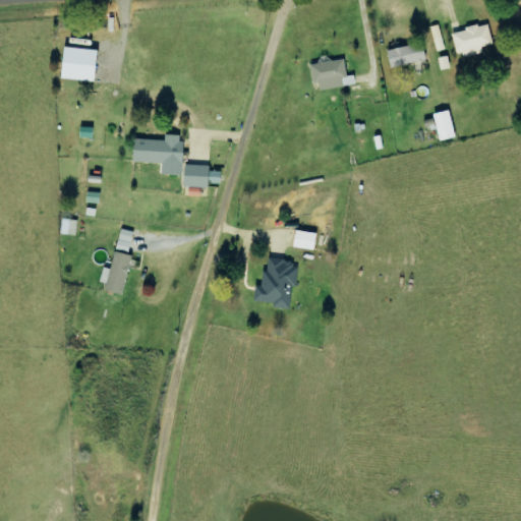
[(445,49),(439,24),(430,27),(437,52),(445,49)]
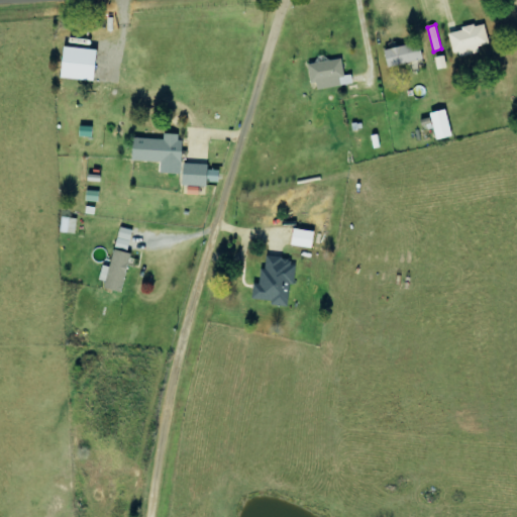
[(479,52),(478,46),(488,44),(484,24),(447,31),(453,57),(479,52)]
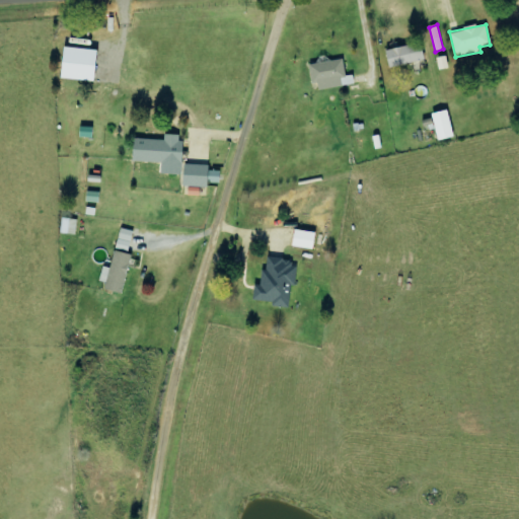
[(425,60),(420,42),(384,51),(389,69),(425,60)]
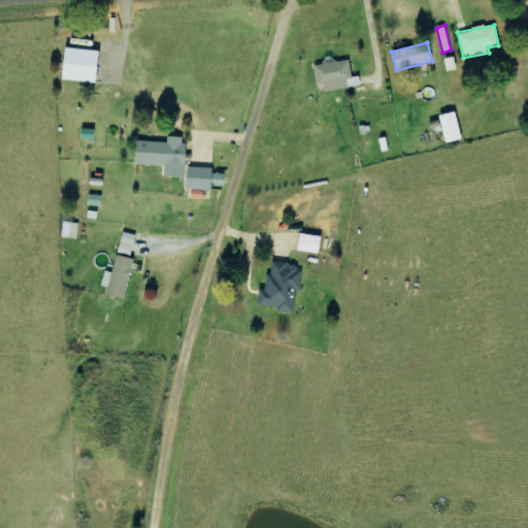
[(62,79),(95,83),(98,52),(65,48),(62,79)]
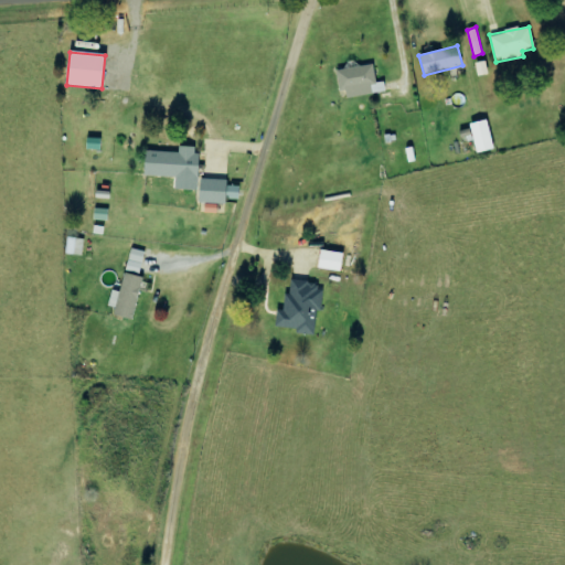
[(375,83),(373,65),(338,70),(341,97),(385,93),(384,82),(375,83)]
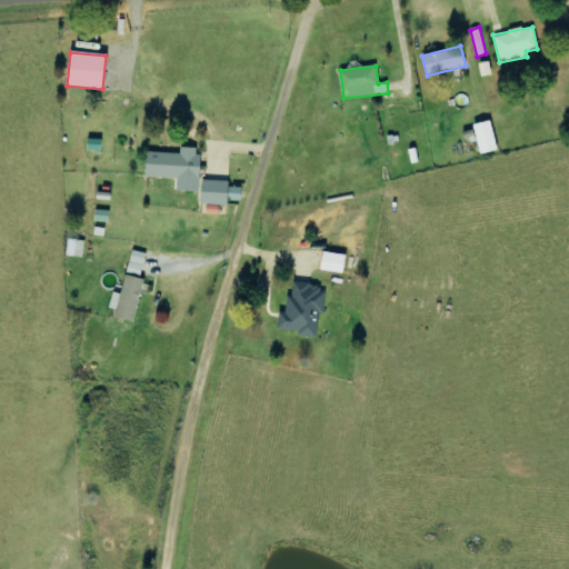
[(473,125),(480,155),(497,150),(490,121),(473,125)]
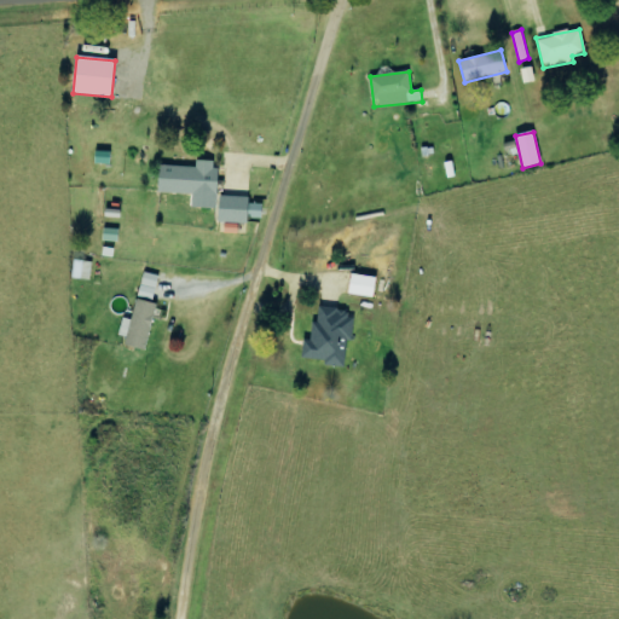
[(504,145),(508,157),(519,154),(515,142),(504,145)]
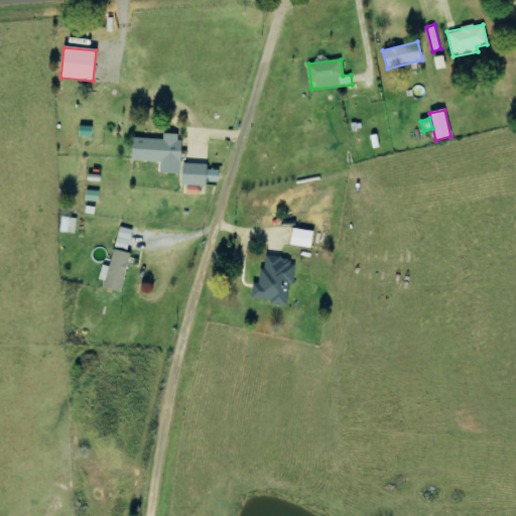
[(162,139),(132,138),(131,160),(159,161),(159,173),(179,174),(181,134),(163,134),(162,139)]
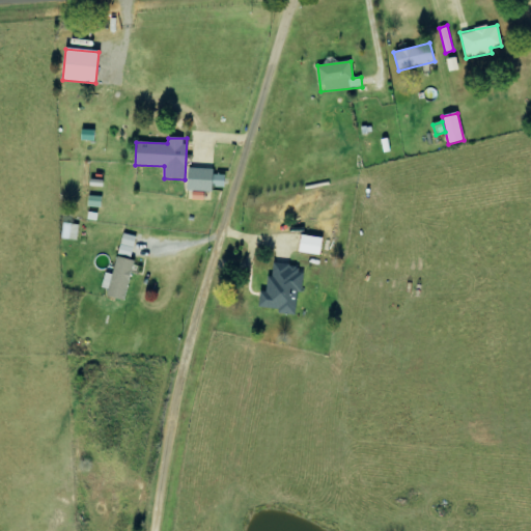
[(212,187),(224,188),(225,174),(213,174),(213,169),(188,168),(187,191),(212,192),(212,187)]
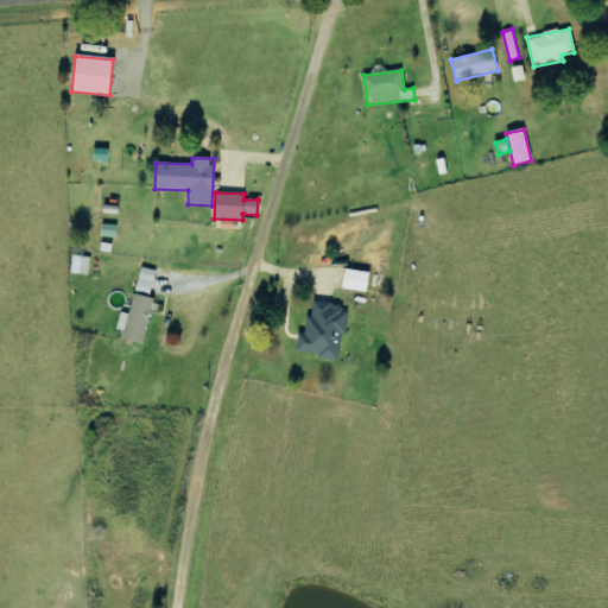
[(70,273),(87,276),(89,258),(73,255),(70,273)]
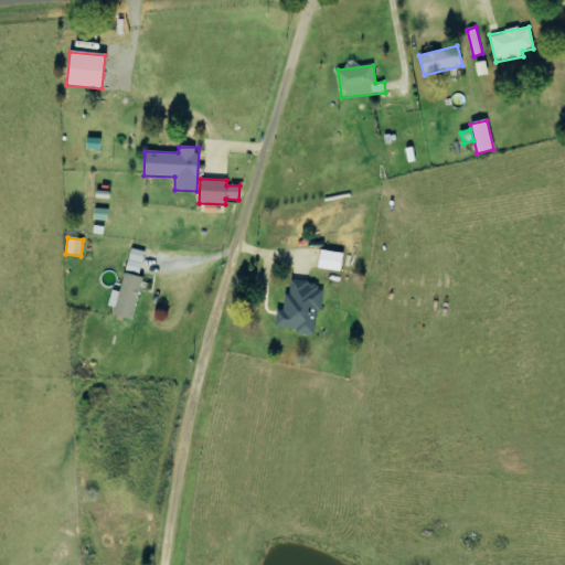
[(119,291),(112,290),(106,311),(132,318),(142,278),(138,277),(144,252),(129,248),(119,291)]
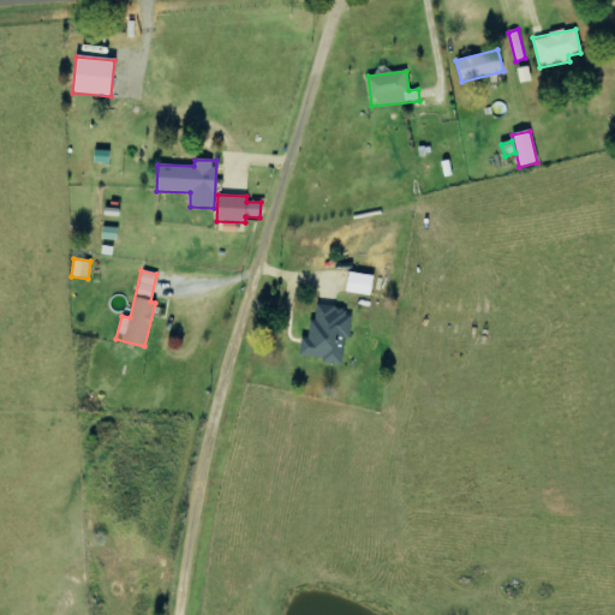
[(370,294),(371,275),(346,273),(345,293),(370,294)]
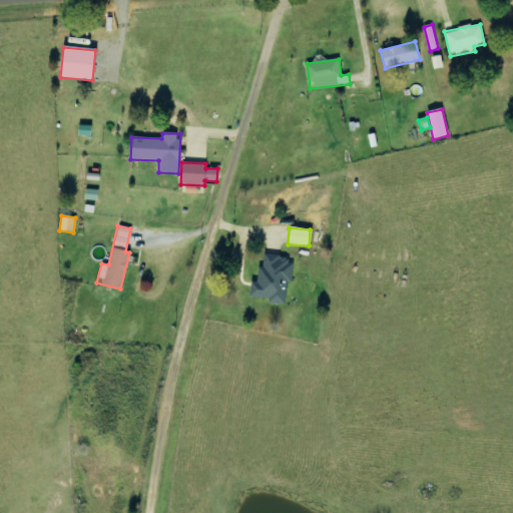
[(248,298),(285,304),(292,260),(262,254),(258,284),(251,284),(248,298)]
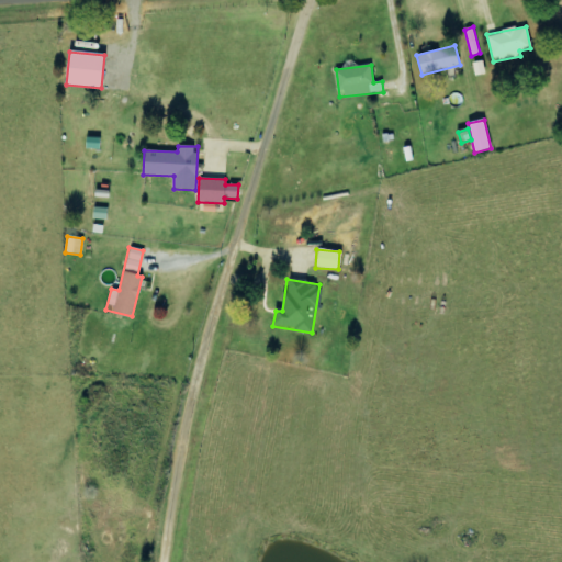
All buildings are outlined.
